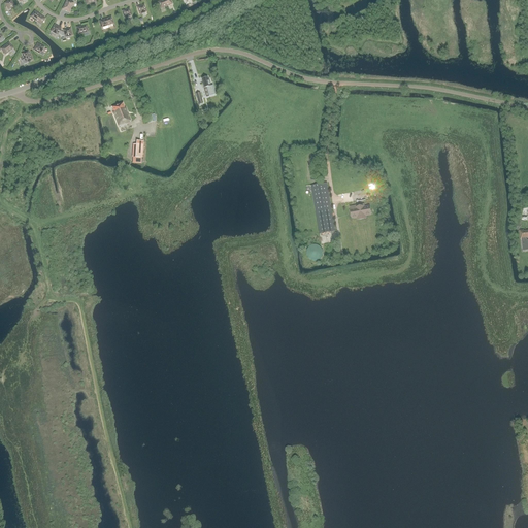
[(14,6),(10,0),(9,0),(4,4),(8,10),(14,6)]
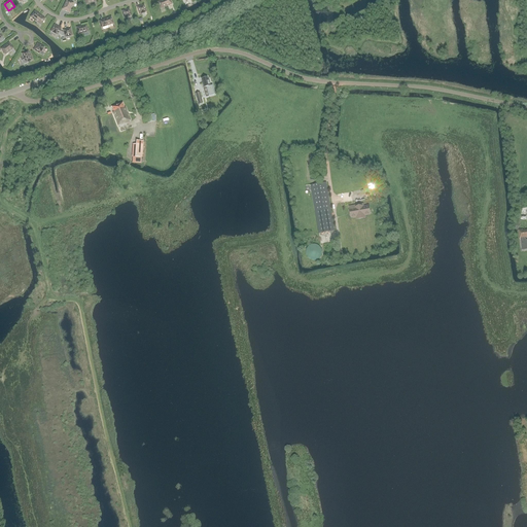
[(63,9),(69,12),(73,3),(67,0),(63,9)]
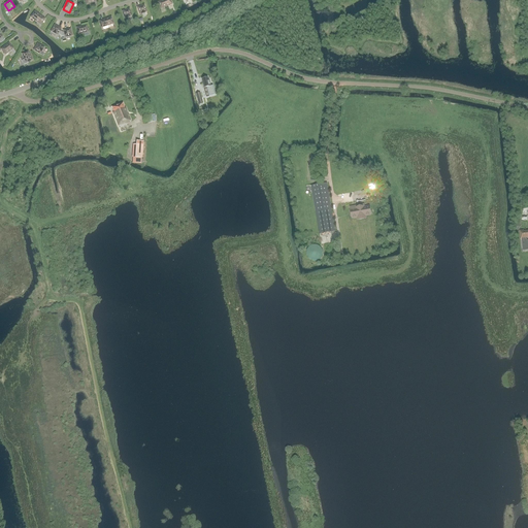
[(160,9),(166,6),(163,0),(158,2),(160,9)]
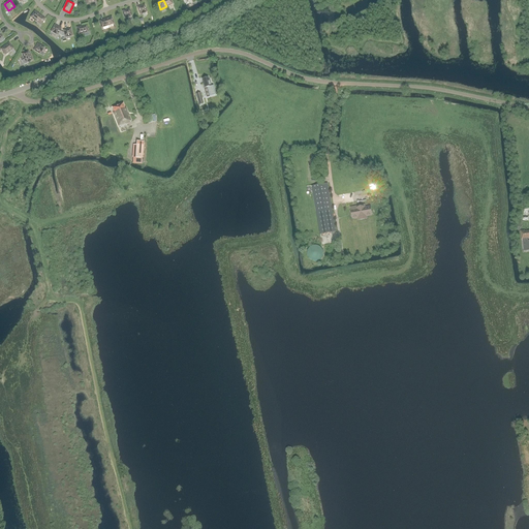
[(145,5),(137,7),(139,14),(147,12),(145,5)]
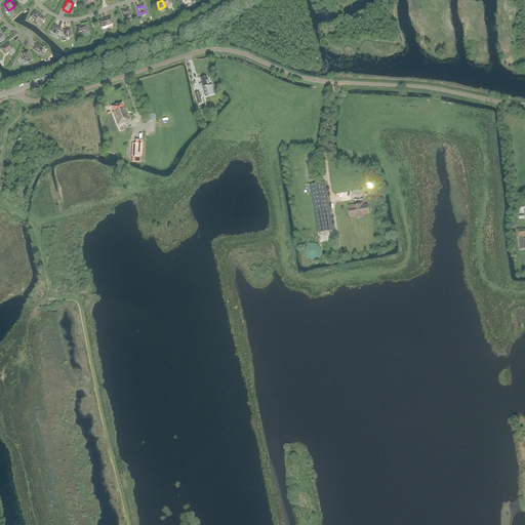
[(128,9),(121,11),(124,18),(131,15),(128,9)]
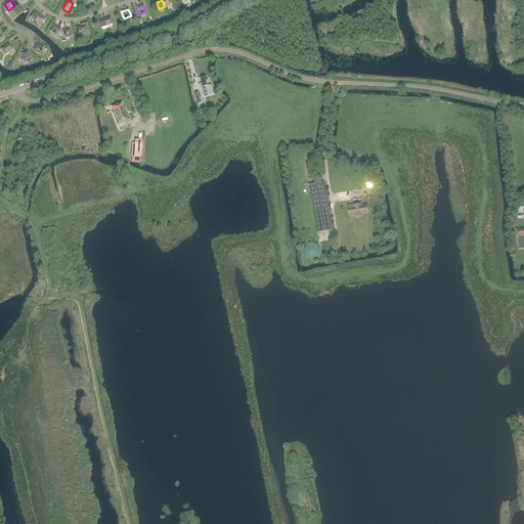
[(30,17),(35,20),(40,15),(35,11),(30,17)]
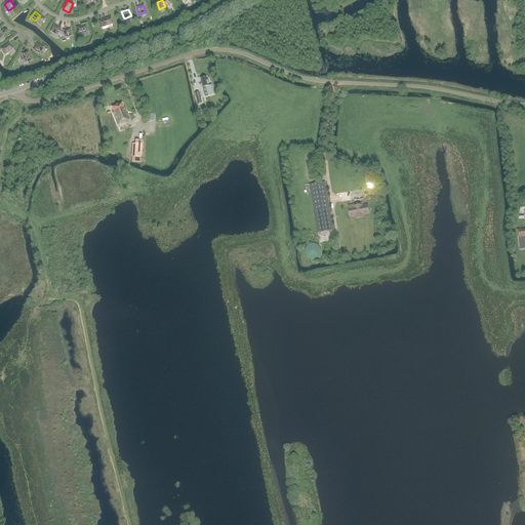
[(45,18),(40,15),(35,21),(40,25),(45,18)]
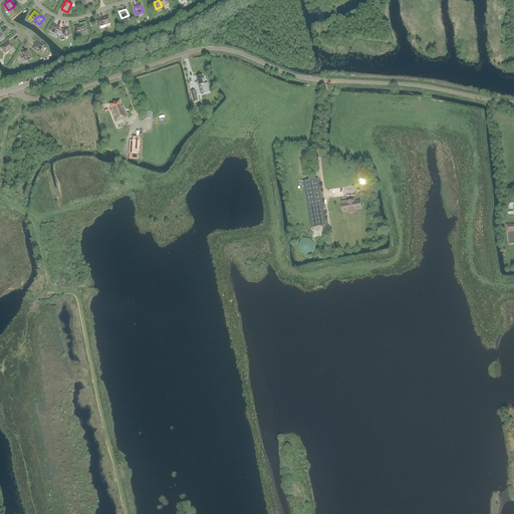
[(110,23),(108,16),(102,18),(104,25),(105,28),(110,26),(109,23),(110,23)]
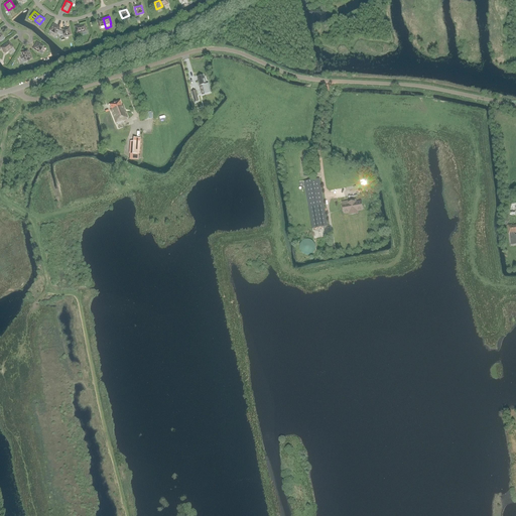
[(103,18),(97,21),(99,27),(101,27),(102,29),(106,28),(105,25),(103,18)]
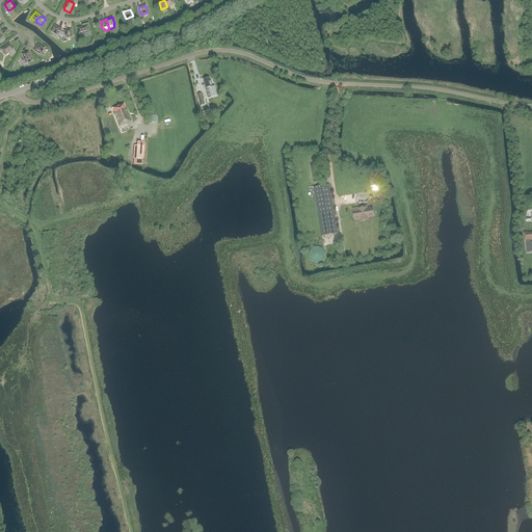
[(58,34),(61,35),(62,32),(60,31),(61,29),(55,25),(51,32),(58,35),(58,34)]
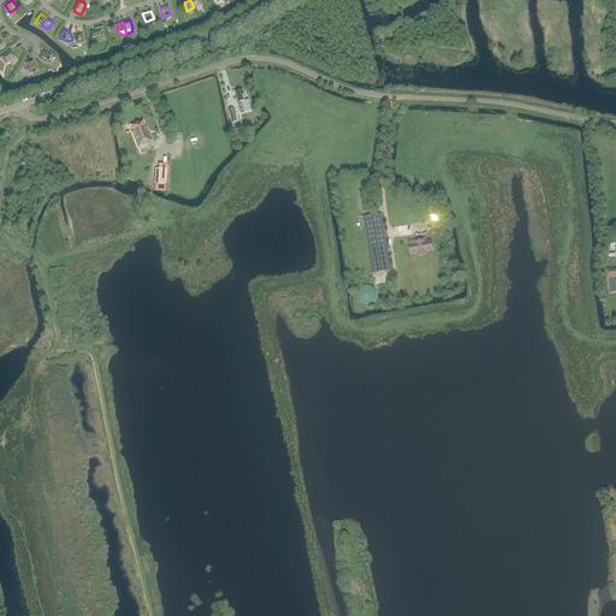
[(89,33),(92,40),(102,37),(101,29),(89,33)]
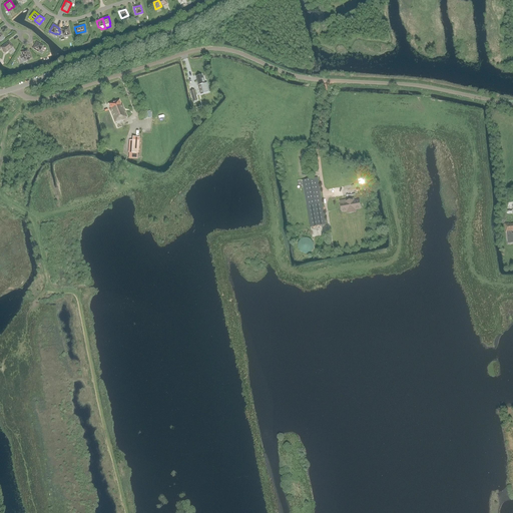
[(61,29),(62,32),(61,32),(60,31),(59,34),(61,35),(63,35),(63,36),(70,35),(68,28),(61,29)]
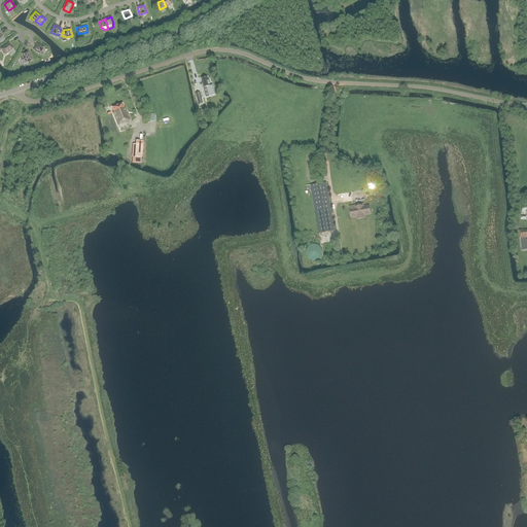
[(13,48),(9,43),(1,49),(5,55),(13,48)]
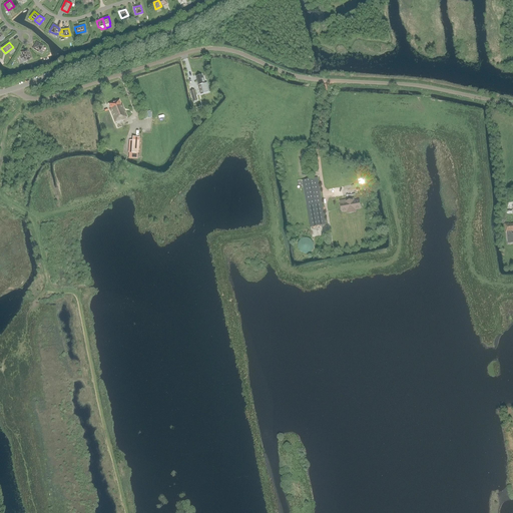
[(39,52),(43,46),(36,42),(33,49),(39,52)]
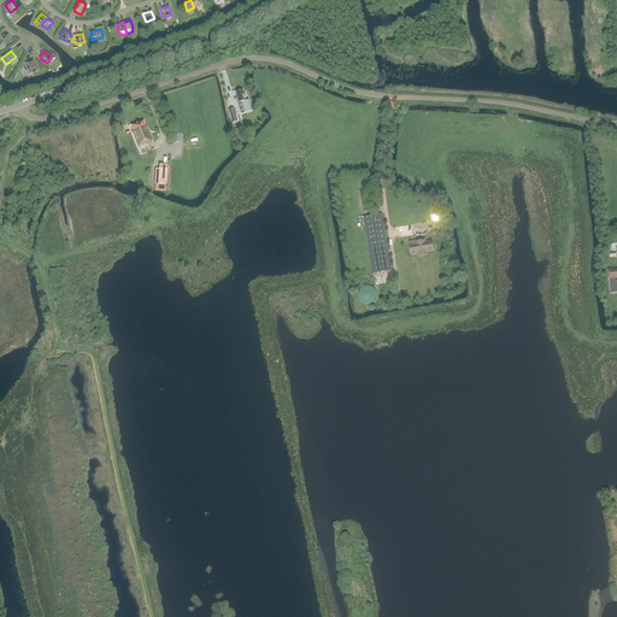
[(37,70),(33,59),(25,63),(29,69),(25,71),(28,76),(31,75),(30,74),(37,70)]
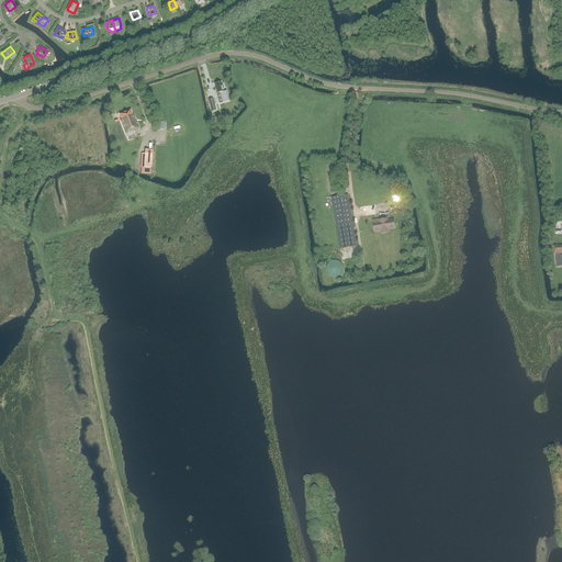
[(222,86),(221,83),(215,85),(217,94),(220,93),(223,103),(229,101),(226,91),(224,92),(223,86),(222,86)]
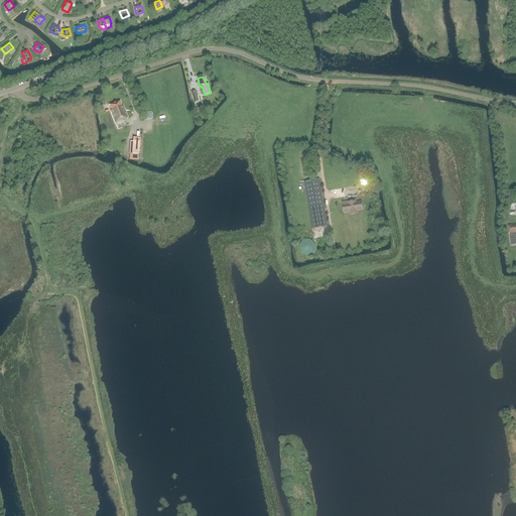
[(124,120),(128,118),(123,106),(122,106),(120,101),(110,105),(112,110),(111,111),(116,123),(124,120)]
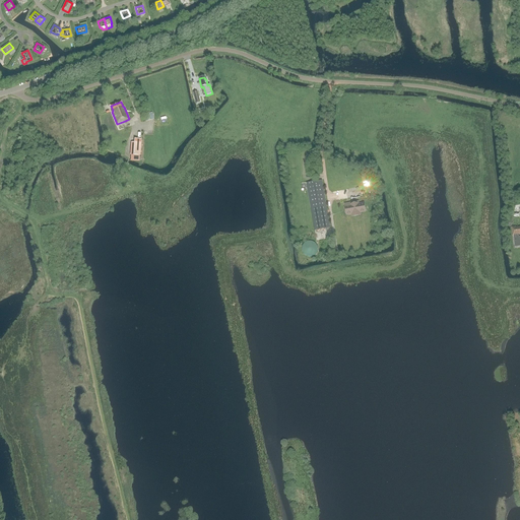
[(140,158),(141,140),(135,140),(134,143),(131,143),(131,159),(130,160),(139,161),(140,158)]
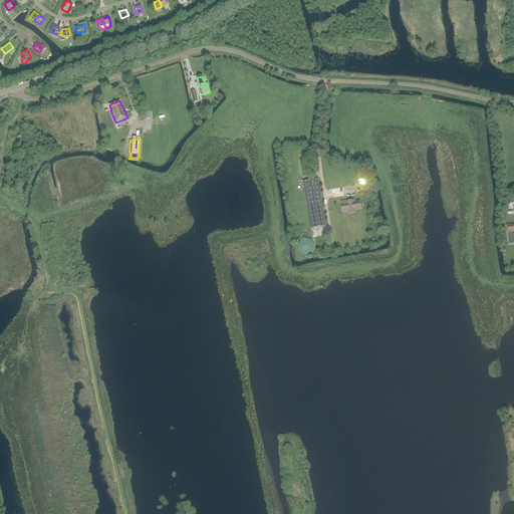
[(327,225),(318,178),(303,181),(311,228),(327,225)]
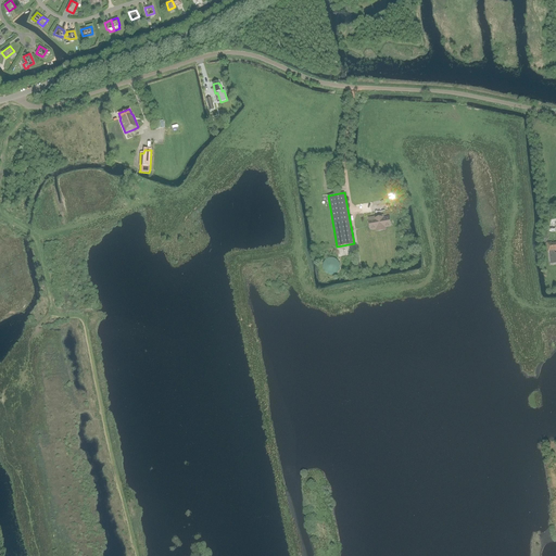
[(391,225),(391,223),(390,223),(389,217),(383,218),(382,216),(375,218),(375,220),(369,222),(370,226),(369,227),(369,228),(370,229),(376,229),(377,231),(386,230),(384,227),(390,226),(390,225),(391,225)]
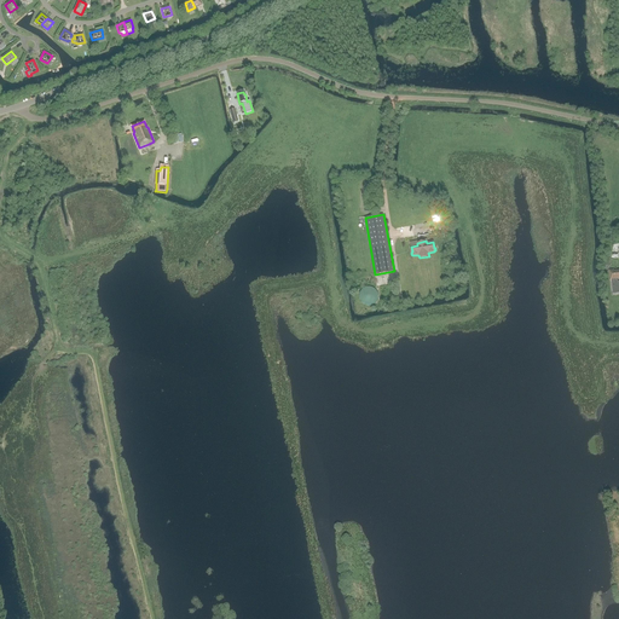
[(360,299),(362,301),(364,304),(366,305),(369,306),(371,305),(374,304),(376,302),(377,300),(379,296),(377,294),(376,291),(375,289),(372,288),(369,288),(366,288),(364,289),(362,291),(360,294),(360,296),(360,299)]
